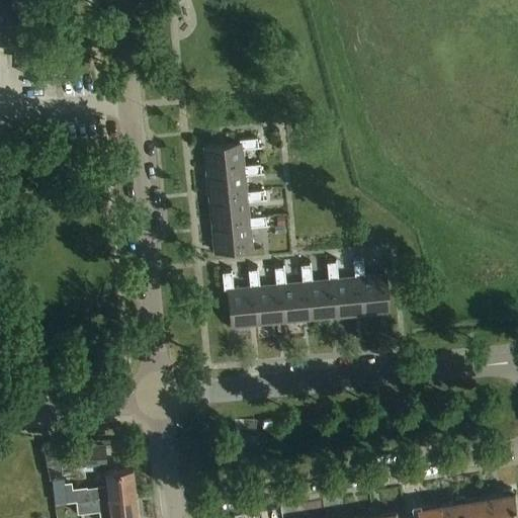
[(29,45),(29,44),(28,0),(0,0),(0,46),(22,45),(29,45)]
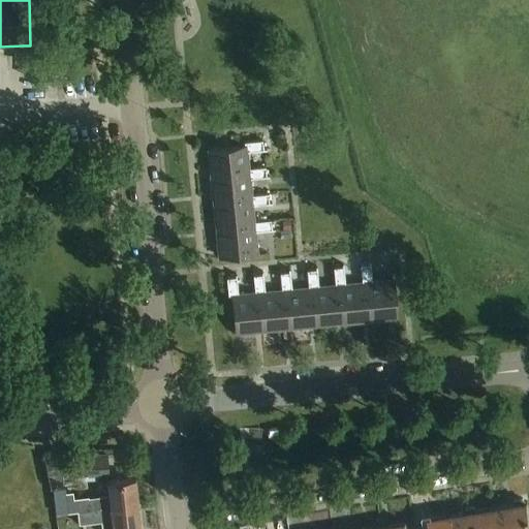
[(209,150),(211,177),(248,173),(248,168),(246,152),(258,151),(257,141),(245,143),(245,146),(209,150)]
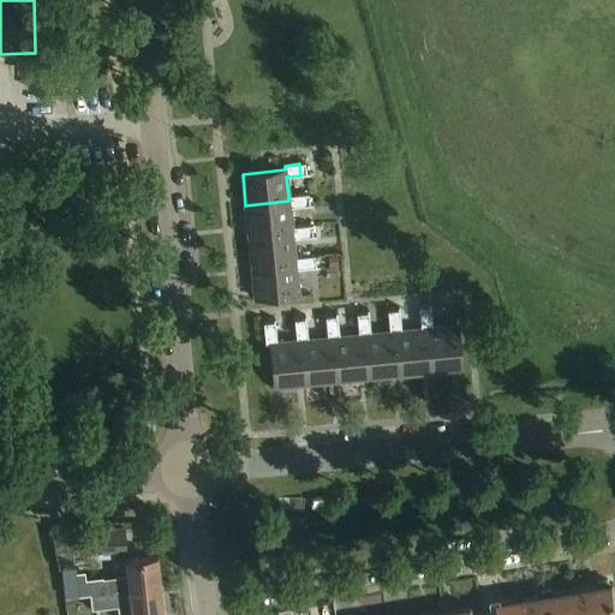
[(245,206),(249,237),(292,232),(291,227),(290,207),(304,206),(303,195),(288,196),(288,201),(245,206)]
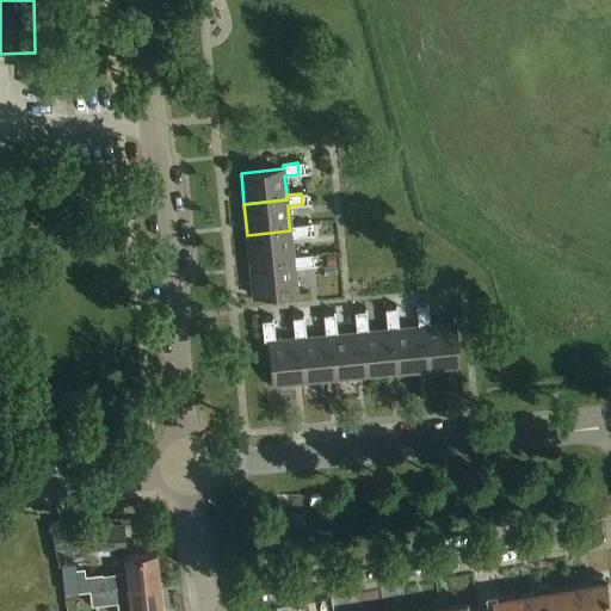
[(247,235),(251,266),(292,261),(292,257),(290,236),(304,235),(303,224),(289,226),(290,230),(247,235)]
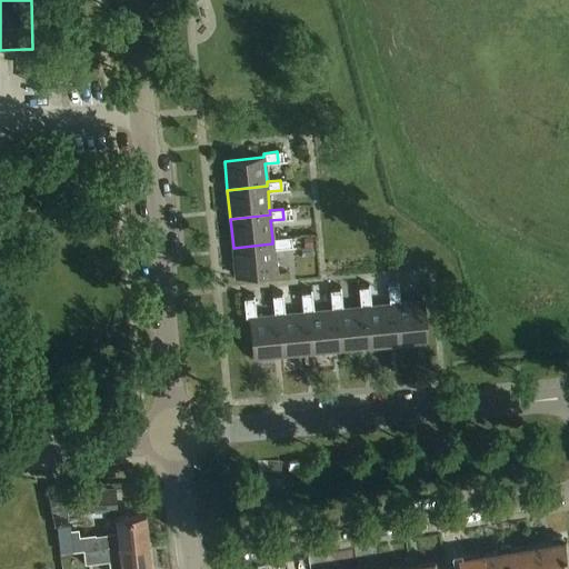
[(272,243),(233,248),(236,277),(276,273),(273,249),(287,248),(286,238),(272,239),(272,243)]
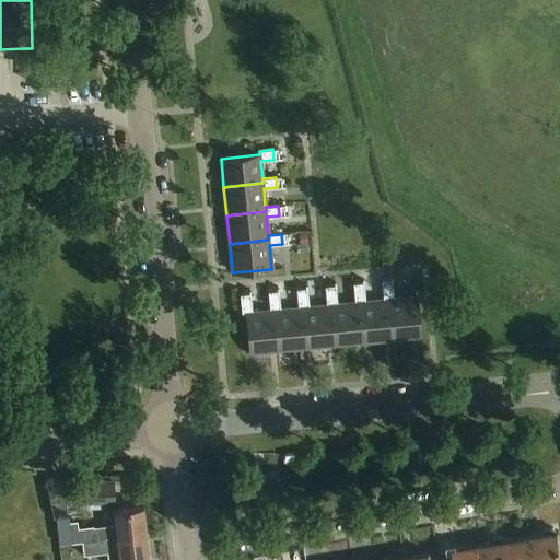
[(388,300),(392,338),(420,336),(417,296),(393,299),(392,286),(382,287),(383,300),(388,300)]
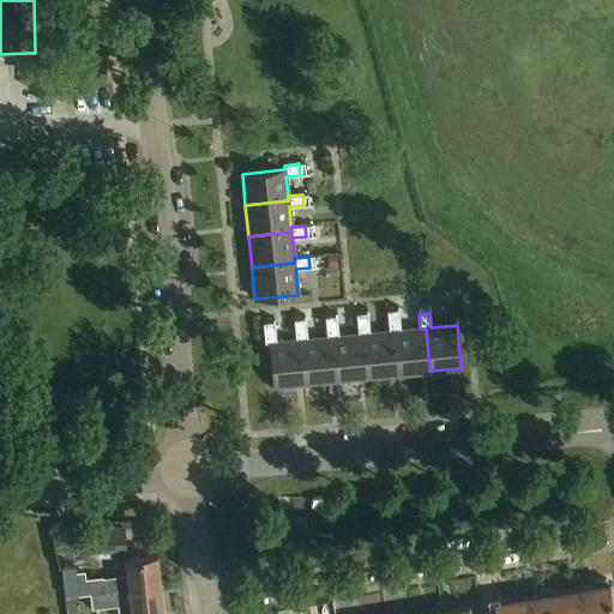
[(387,318),(389,331),(395,331),(398,374),(429,371),(426,329),(420,329),(399,331),(398,317),(387,318)]
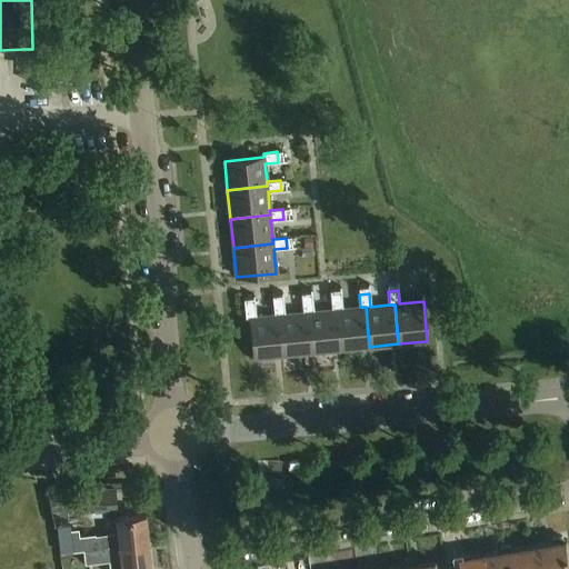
[(330,297),(331,310),(336,310),(340,349),(369,347),(366,307),(360,307),(342,309),(340,296),(330,297)]
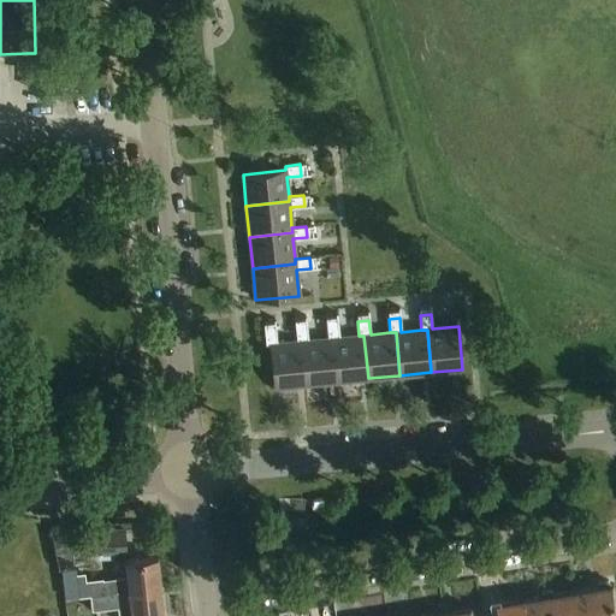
[(326,325),(329,338),(332,338),(337,381),(368,378),(363,336),(359,336),(339,338),(338,324),(326,325)]
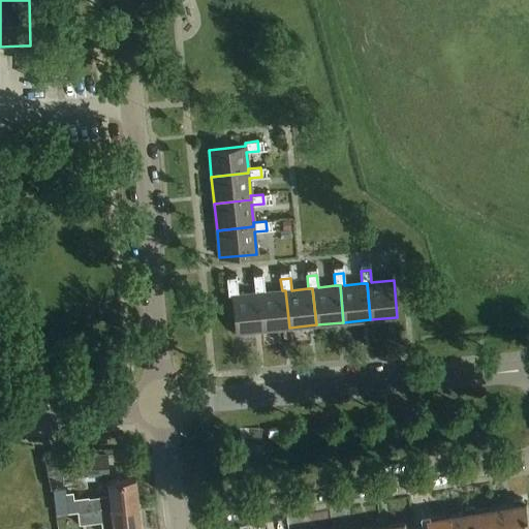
[(262,330),(289,328),(285,290),(282,290),(265,292),(263,280),(253,281),(255,293),(258,293),(262,330)]
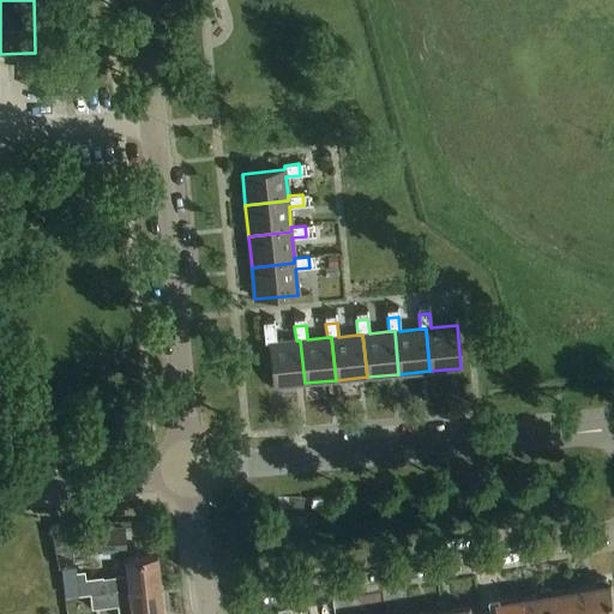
[(274,386),(305,383),(300,341),(296,341),(276,343),(275,329),(264,330),(265,344),(269,344),(274,386)]
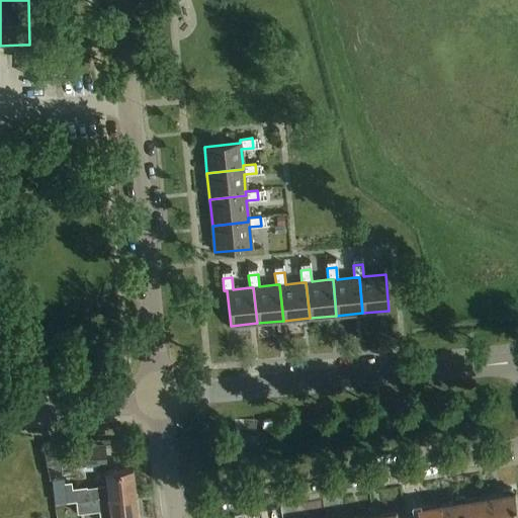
[(104,464),(104,444),(72,445),(72,465),(104,464)]
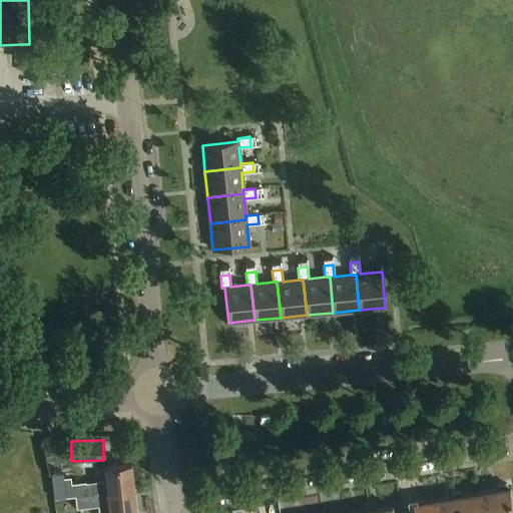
[(105,480),(74,484),(75,496),(86,495),(133,489),(130,464),(104,467),(105,480)]
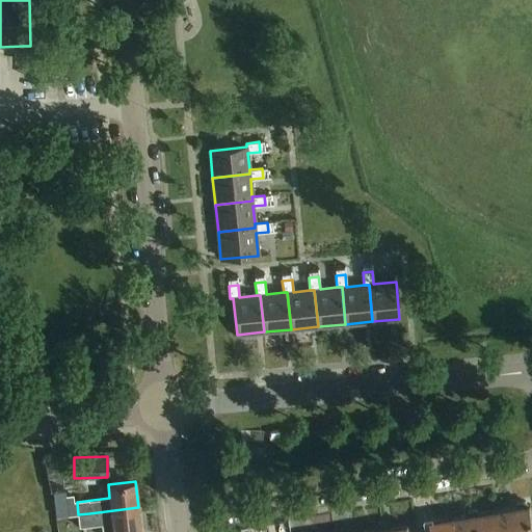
[(516,508),(505,510),(508,531),(531,531),(531,520),(530,506),(526,501),(517,502),(516,508)]
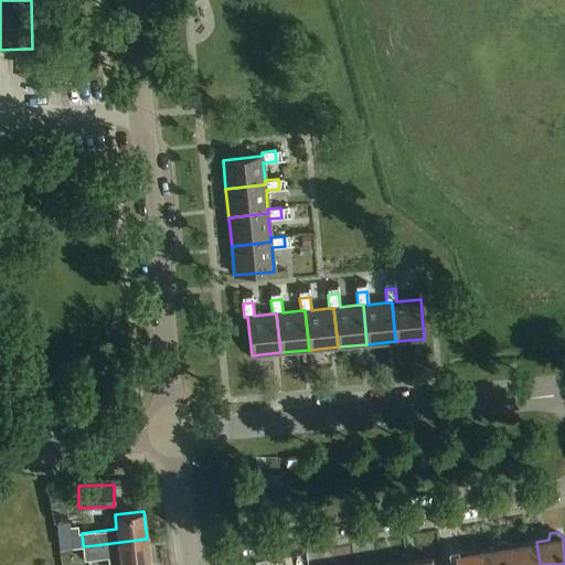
[(95,545),(83,546),(84,560),(108,556),(108,564),(149,564),(147,539),(95,545)]
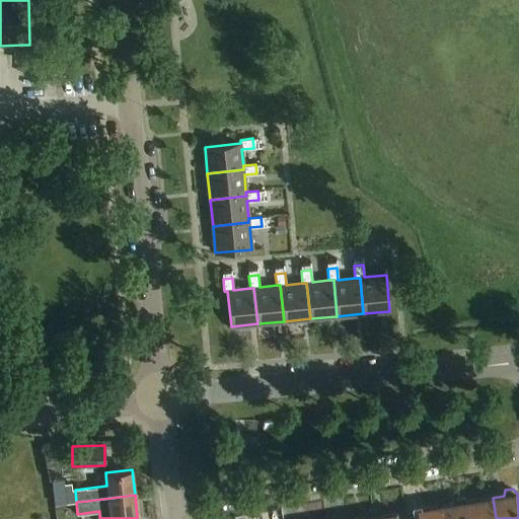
[(456,504),(444,506),(446,518),(470,518),(467,502),(465,498),(465,497),(457,499),(456,504)]
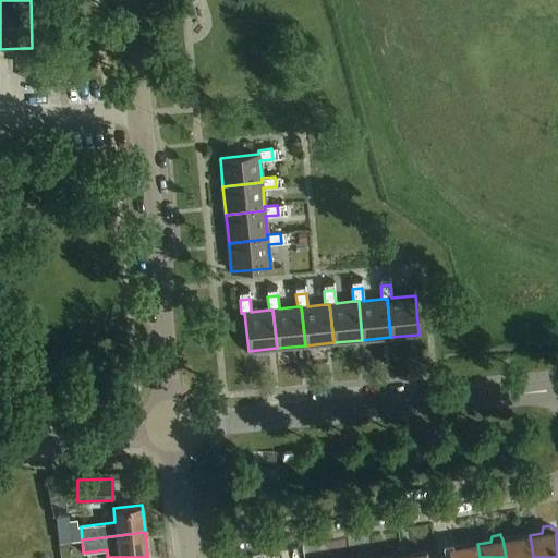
[(502,540),(506,557),(533,557),(530,535),(502,540)]
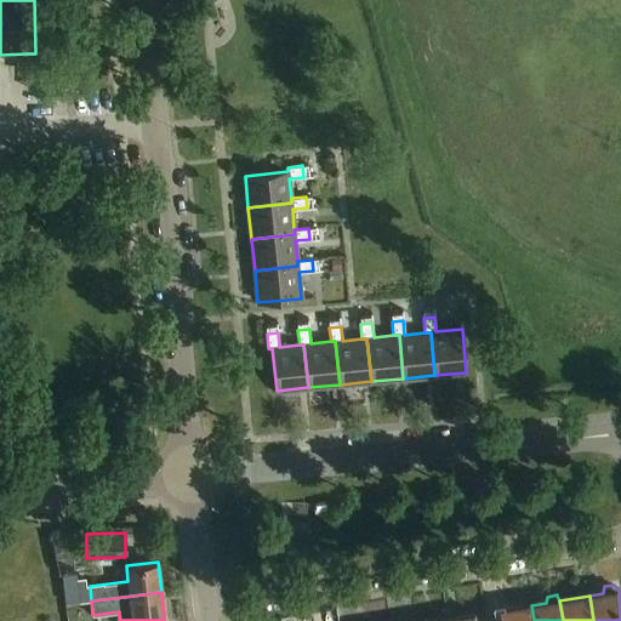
[(534,620),(531,605),(502,610),(503,620),(534,620)]
